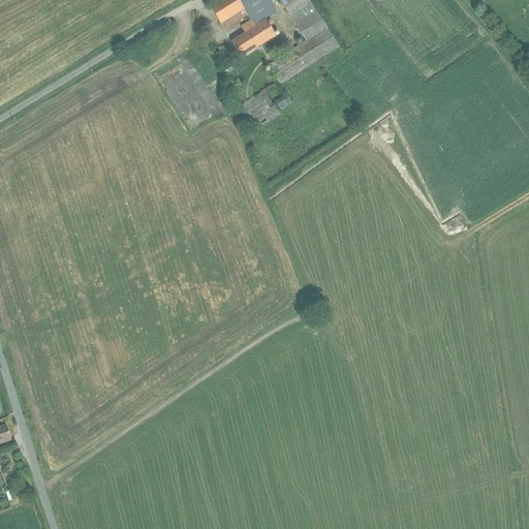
[(262,0),(226,0),(210,9),(219,28),(249,12),(254,22),(242,28),(245,33),(230,41),(238,54),(274,35),(266,20),(272,17),(262,0)]
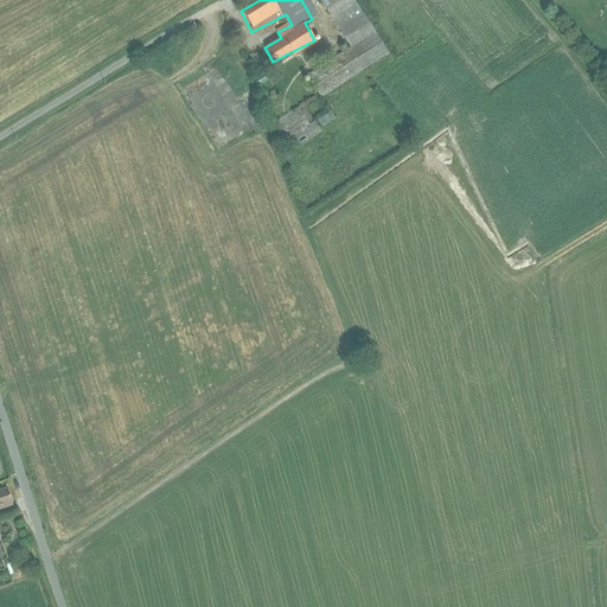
[(318,75),(331,94),(397,46),(364,0),(324,0),(358,46),(318,75)]
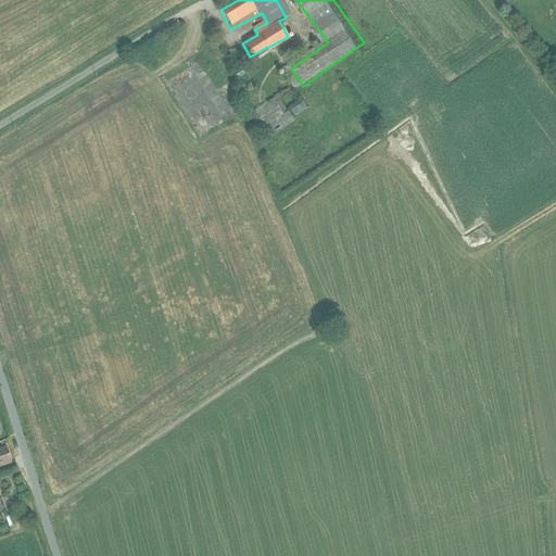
[(277,100),(255,113),(264,127),(270,124),(275,130),(289,122),(277,100)]
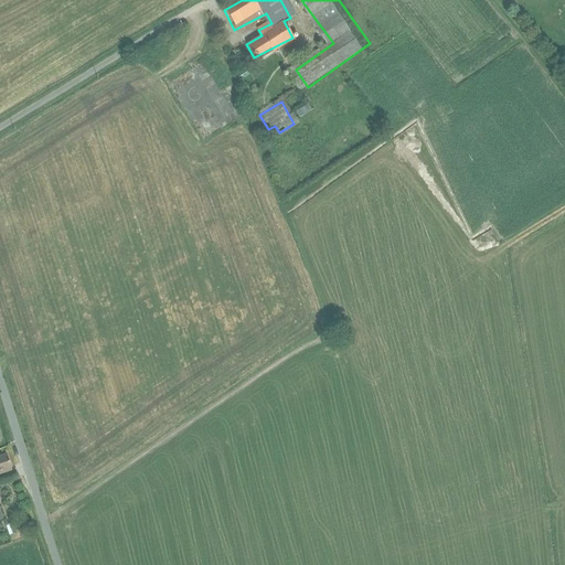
[(0,476),(13,470),(4,450),(0,451),(0,476)]
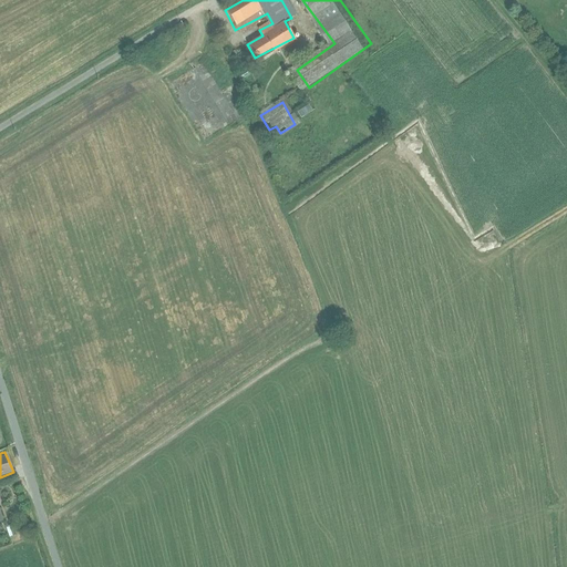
[(0,527),(12,523),(0,492),(0,491),(0,527)]
